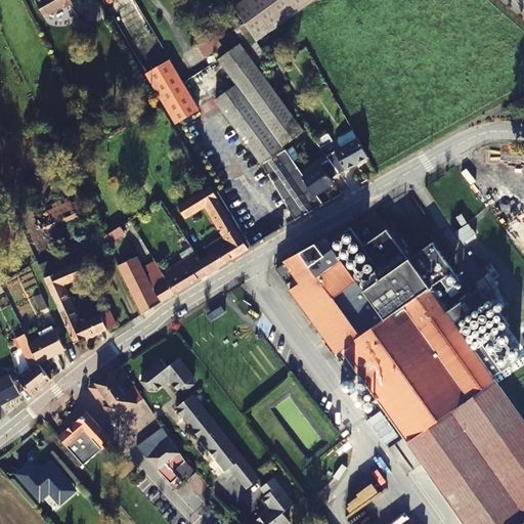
[(40,0),(38,1),(45,13),(64,3),(67,6),(76,0),(40,0)]
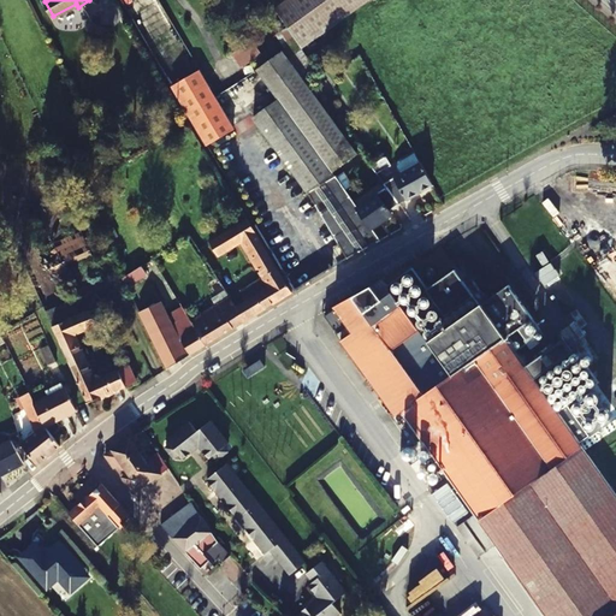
[(283,0),(273,7),(283,22),(286,28),(301,49),(369,0),(283,0)]
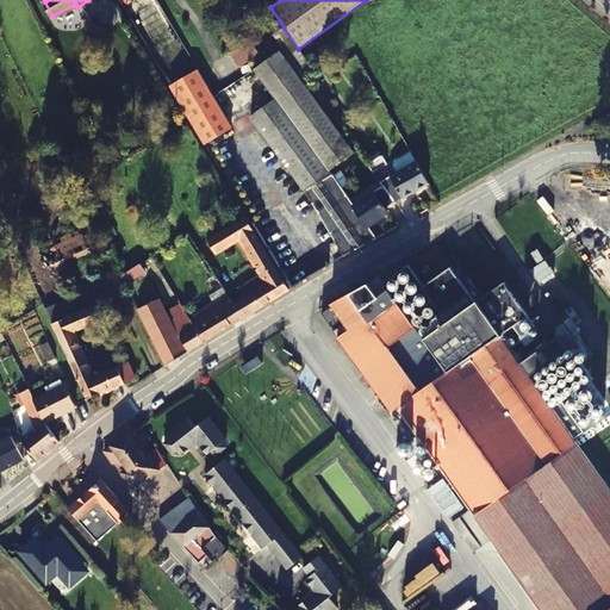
[(282,49),(255,69),(277,98),(302,79),(304,76),(312,70),(298,49),(284,27),(273,33),(282,49)]
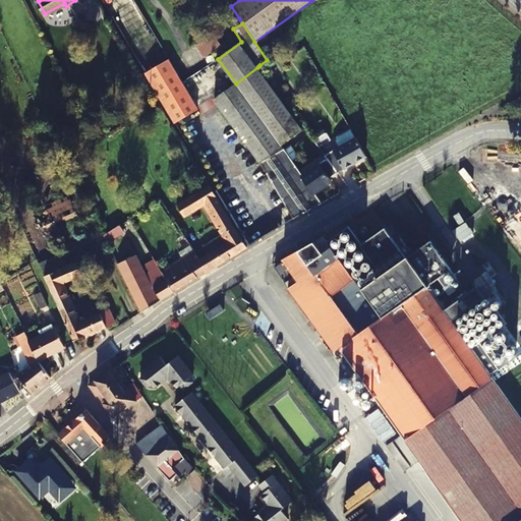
[(221,45),(213,34),(196,46),(205,57),(221,45)]
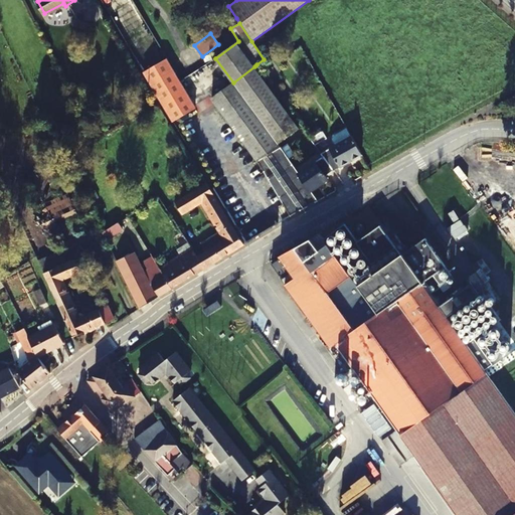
[(196,108),(167,58),(144,72),(173,122),(196,108)]
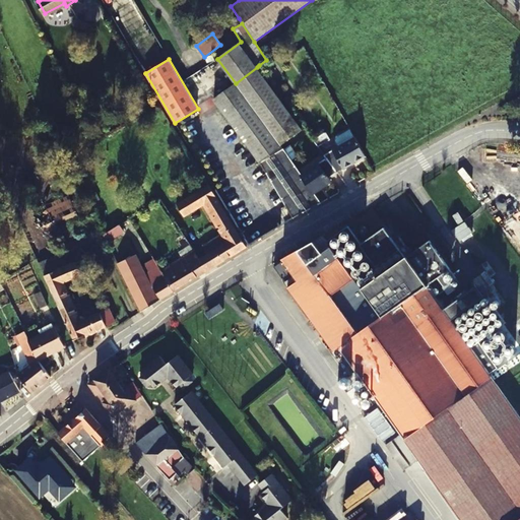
[(303,129),(257,67),(236,83),(280,145),(303,129)]
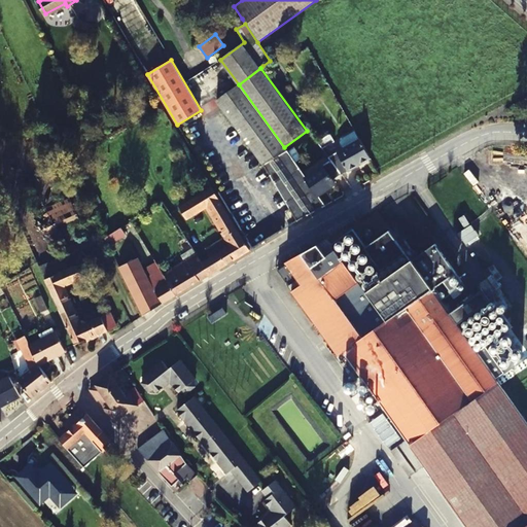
[(264,165),(299,221),(326,206),(319,196),(307,177),(284,147),(239,84),(217,100),(264,165)]
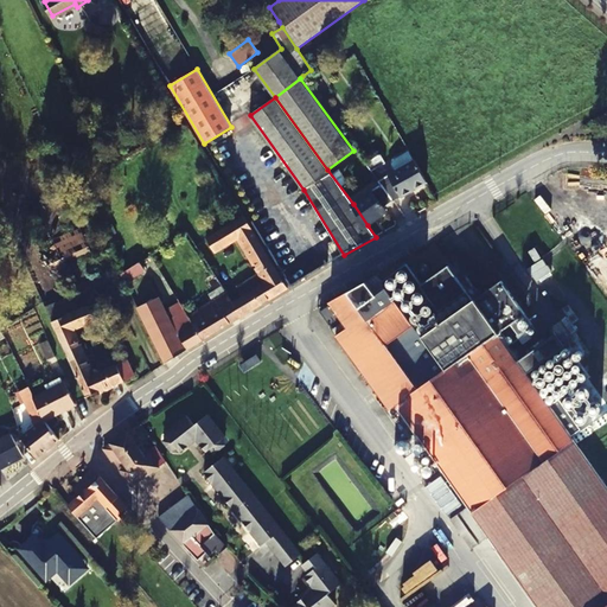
[(381,184),(394,202),(427,183),(415,160),(409,152),(395,160),(394,165),(396,171),(378,180),(381,184)]
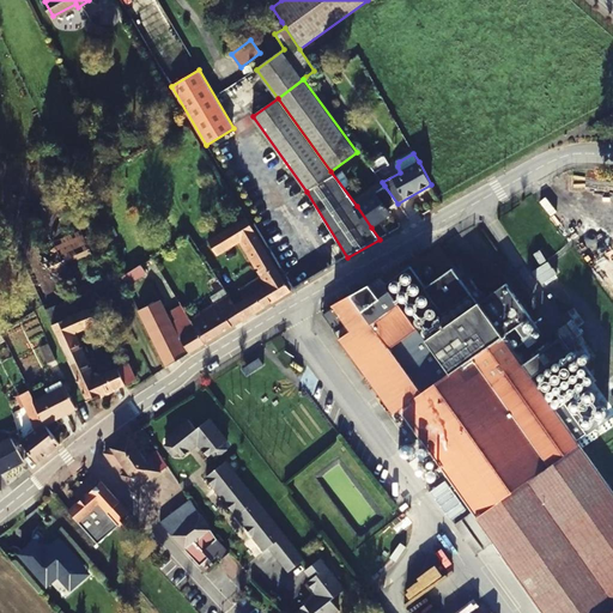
[(390,165),(390,164),(384,156),(369,164),(375,173),(390,165)]
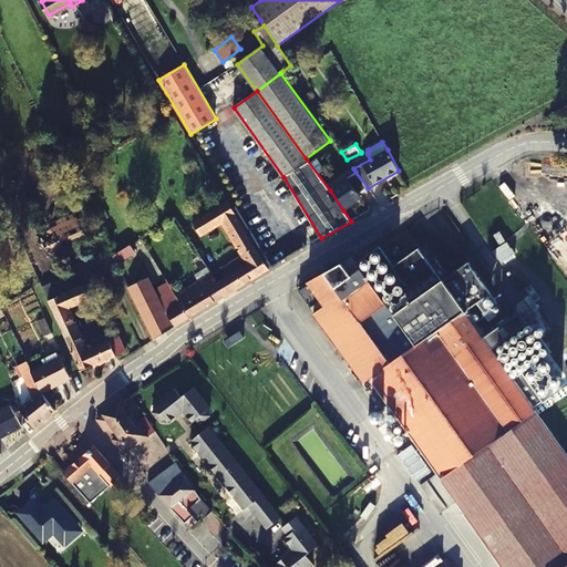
[(368,188),(356,172),(330,191),(343,210),(362,196),(359,193),(368,188)]
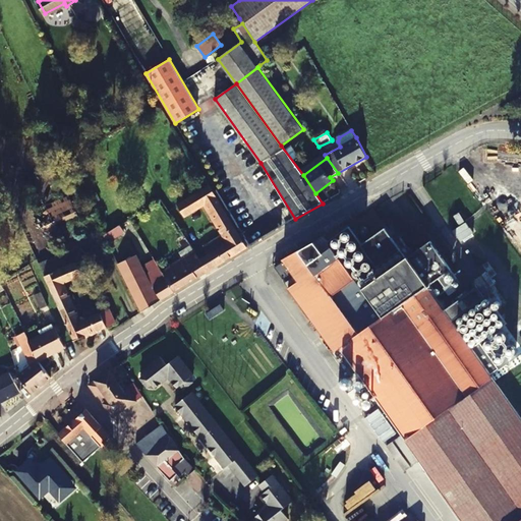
[(515,186),(507,175),(503,178),(487,158),(467,173),(482,193),(490,187),(494,190),(491,194),(494,198),(500,199),(502,200),(508,199),(510,198),(507,193),(515,186)]
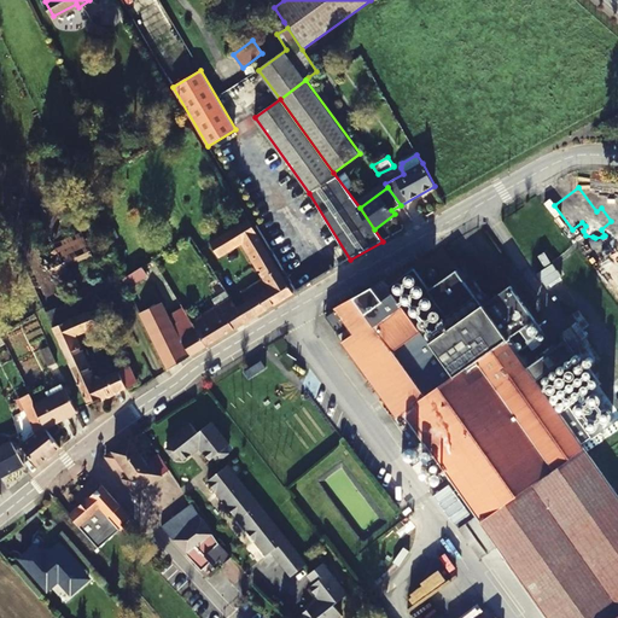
[(242,209),(238,202),(223,210),(227,217),(242,209)]
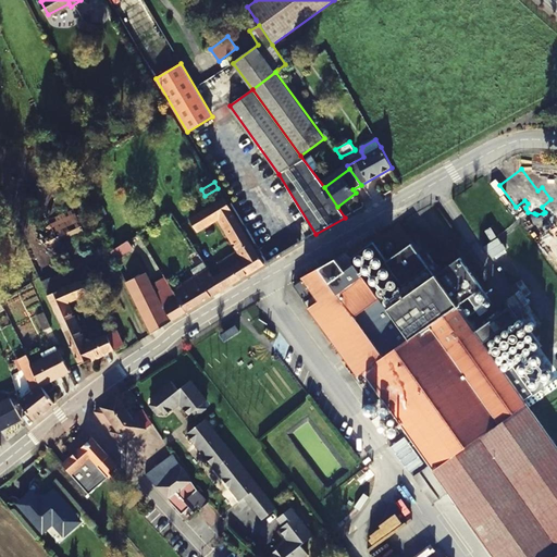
[(214,277),(222,291),(245,276),(264,264),(224,199),(189,220),(197,232),(220,218),(245,259),(240,261),(235,252),(218,262),(223,272),(214,277)]
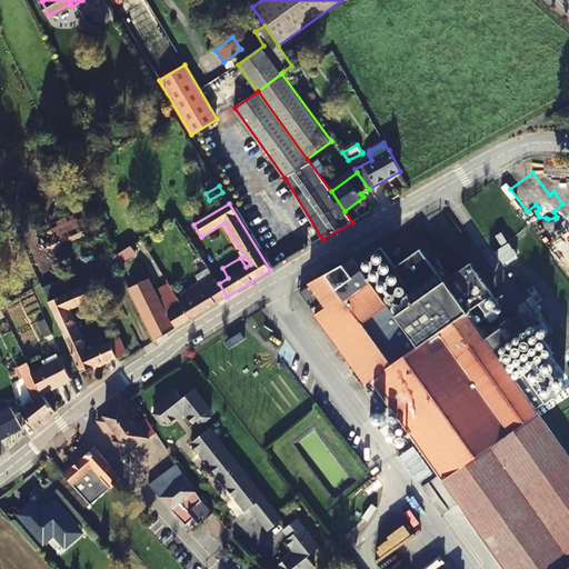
[(37,230),(48,256),(97,233),(86,208),(37,230)]
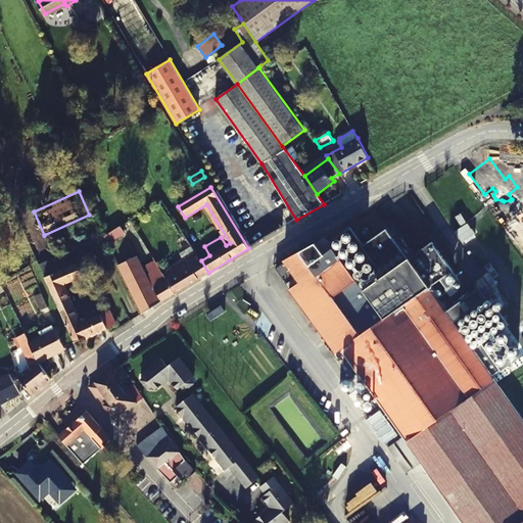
[(501,229),(509,223),(493,203),(485,209),(501,229)]
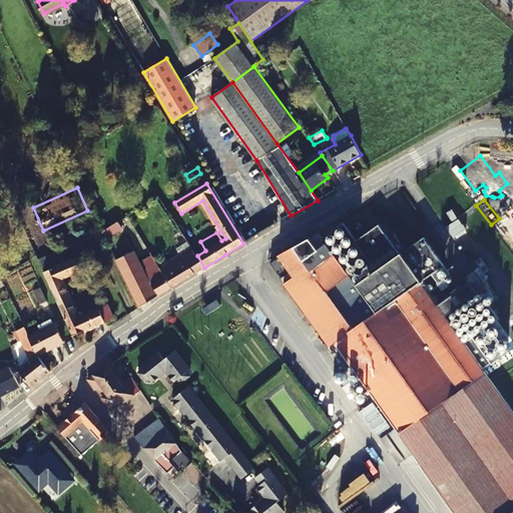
[(106,238),(122,228),(118,221),(102,231),(106,238)]
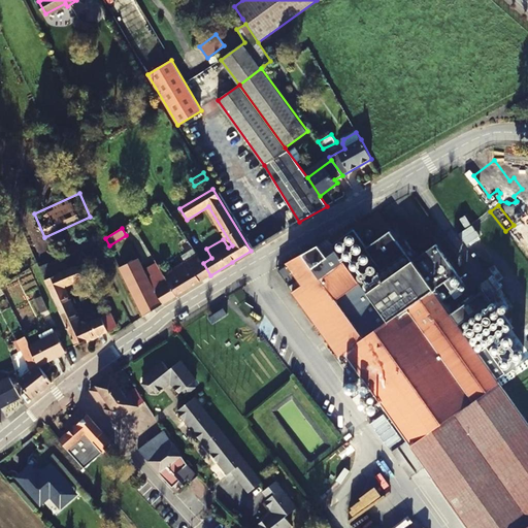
[(331,245),(354,276),(387,322),(407,307),(375,261),(367,249),(355,230),(331,245)]
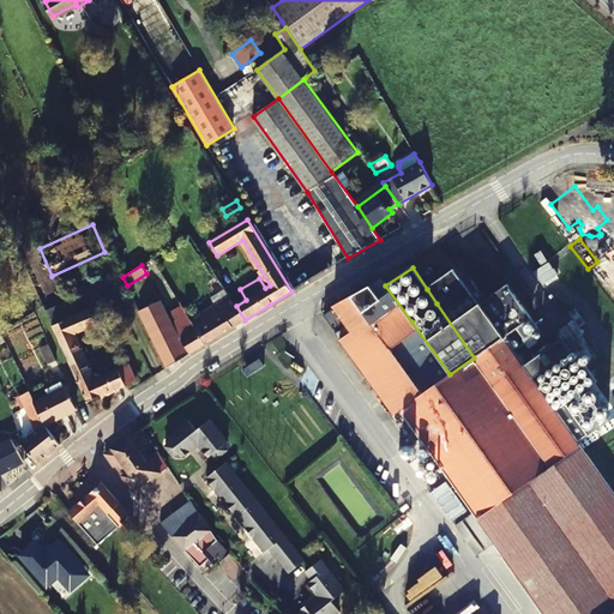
[(427,289),(437,304),(474,357),(494,386),(524,365),(505,338),(481,305),(480,306),(455,271),(427,289)]
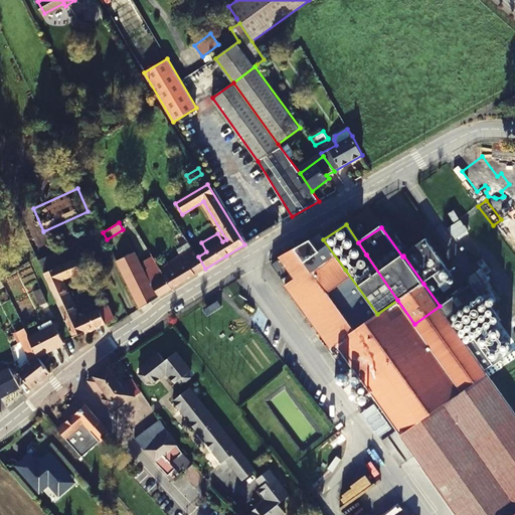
[(175,236),(181,246),(188,242),(182,232),(175,236)]
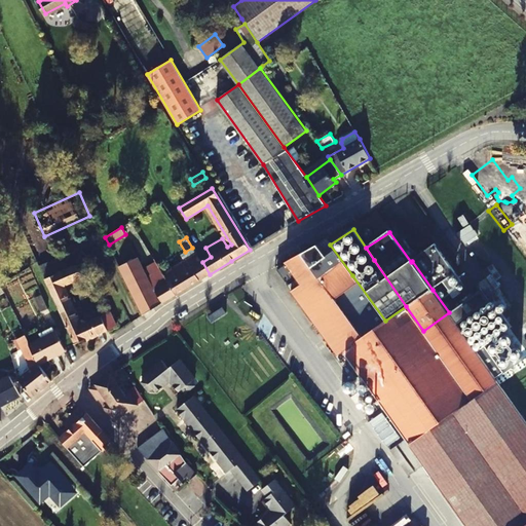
[(343,350),(385,321),(330,245),(327,247),(323,240),(317,243),(287,261),(288,262),(277,270),(338,354),(343,350)]
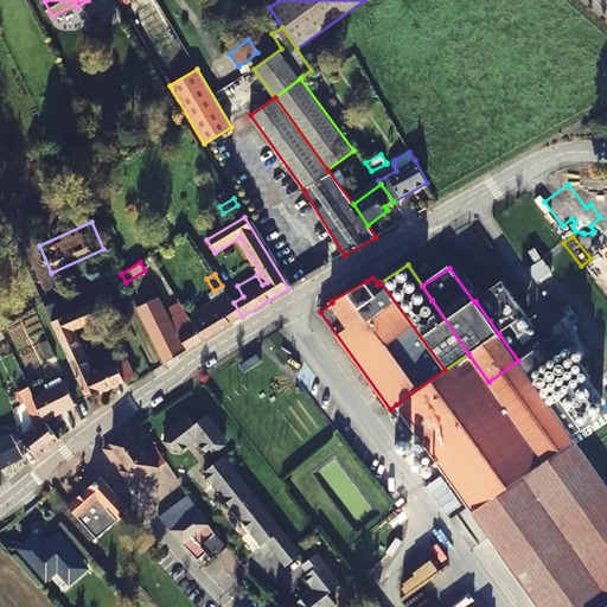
[(475,301),(499,334),(512,326),(519,336),(524,332),(517,321),(526,315),(503,282),(475,301)]
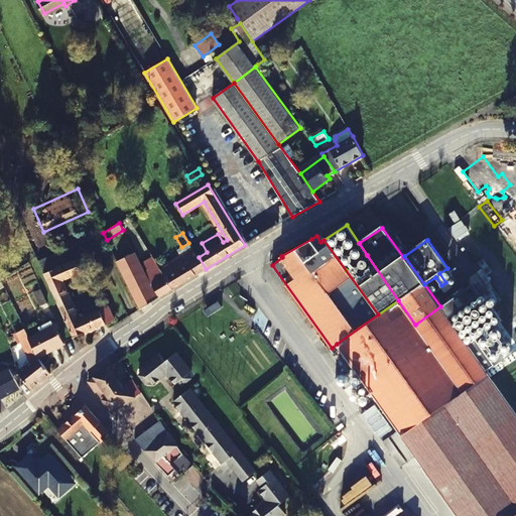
[(40,261),(45,273),(44,274),(73,338),(116,319),(110,305),(81,318),(63,280),(92,267),(87,255),(69,263),(63,251),(40,261)]
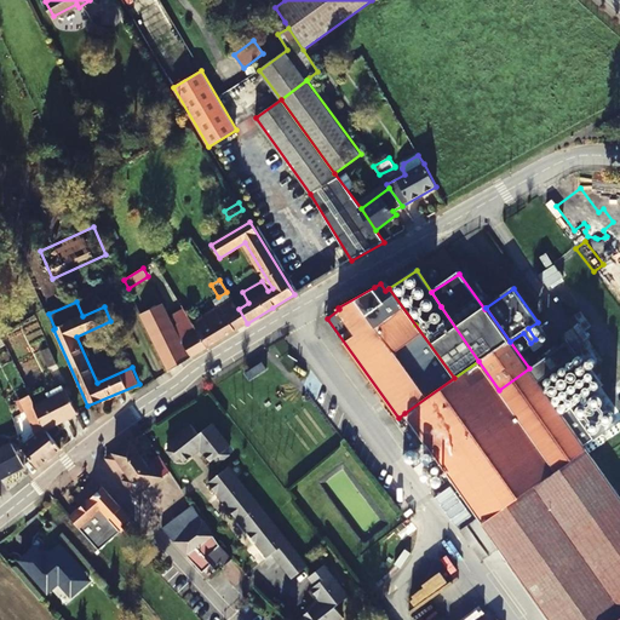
[(188,316),(184,309),(173,315),(178,325),(174,327),(162,305),(141,315),(168,371),(207,348),(188,316)]
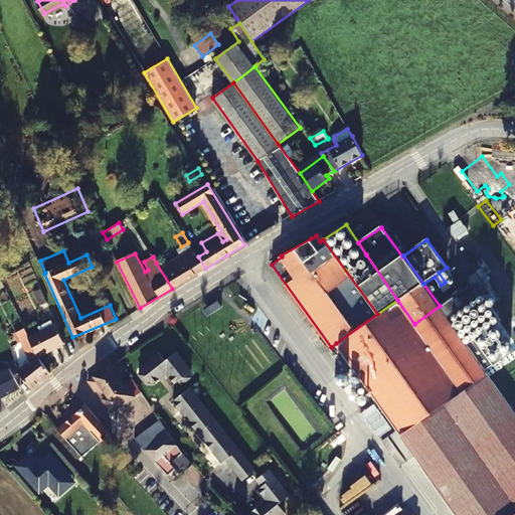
[(190,278),(205,269),(198,256),(188,263),(183,254),(167,265),(163,259),(156,263),(172,289),(190,278)]
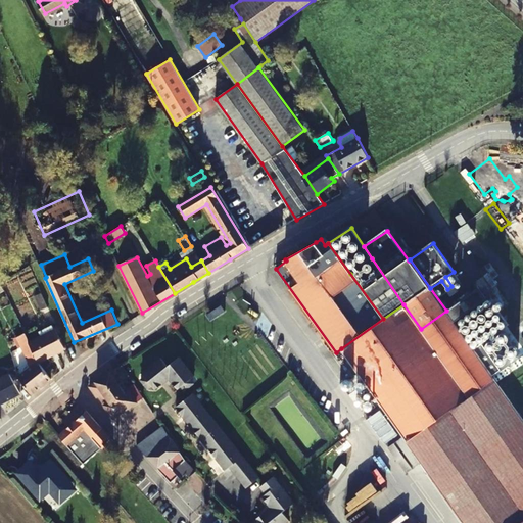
[(478,290),(447,313),(455,323),(486,300),(478,290)]
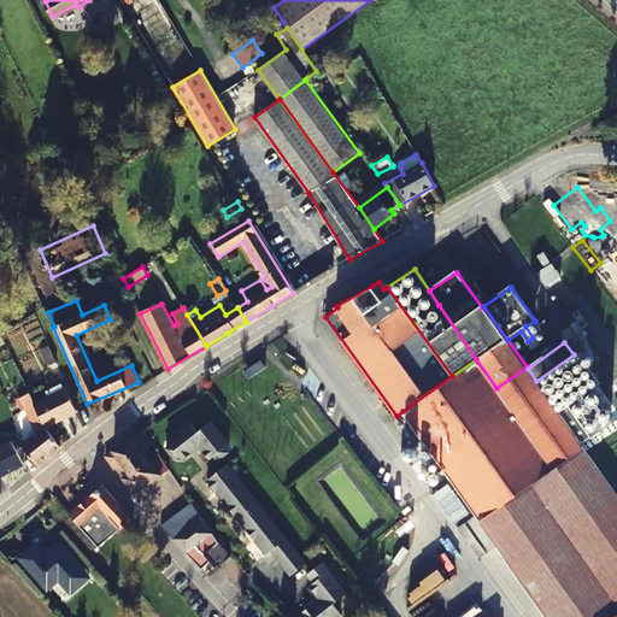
[(50,344),(41,347),(47,365),(57,362),(50,344)]
